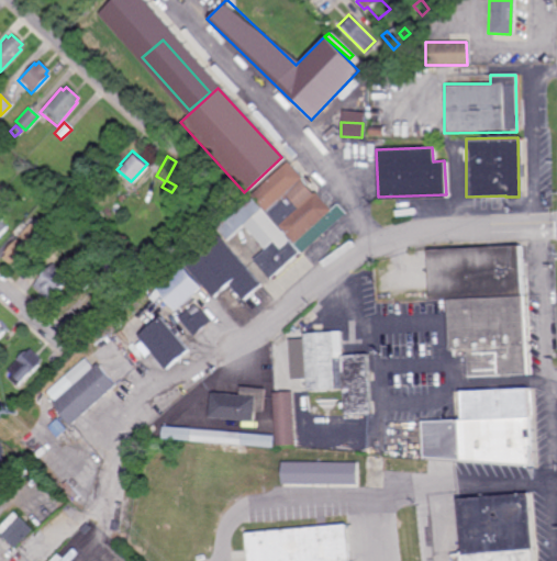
[(311,191),(313,189),(327,205),(335,200),(344,211),(298,251),(247,191),(286,158),(301,176),(299,177),(311,191)]
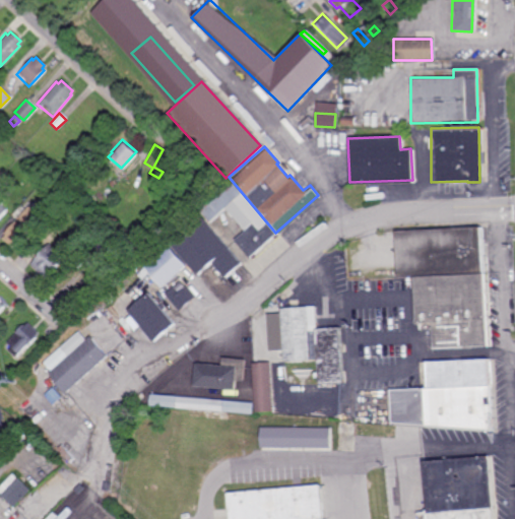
[(116,181),(112,177),(117,172),(121,176),(116,181)]
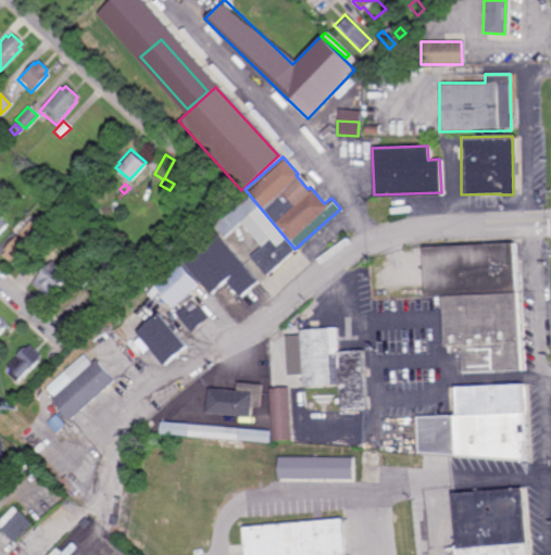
[(293,248),(264,275),(247,254),(258,243),(237,221),(221,236),(208,222),(242,190),(293,248)]
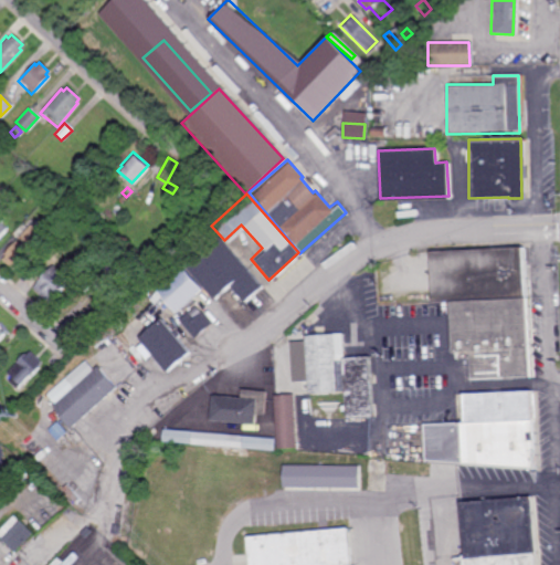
[(65,222),(56,213),(65,205),(73,212),(65,222)]
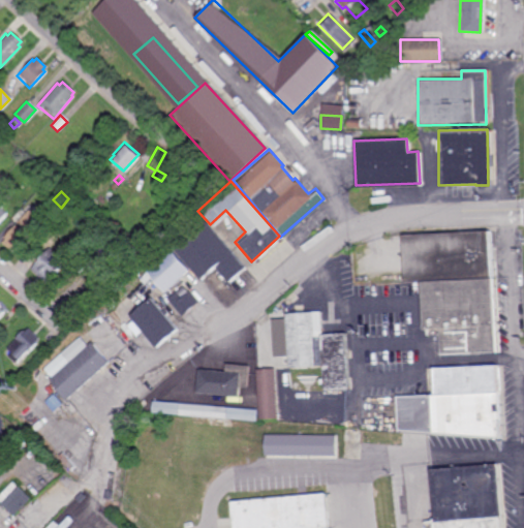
[(21,246),(19,244),(16,247),(13,244),(8,249),(0,242),(0,240),(2,237),(1,236),(26,208),(40,220),(26,235),(28,237),(21,246)]
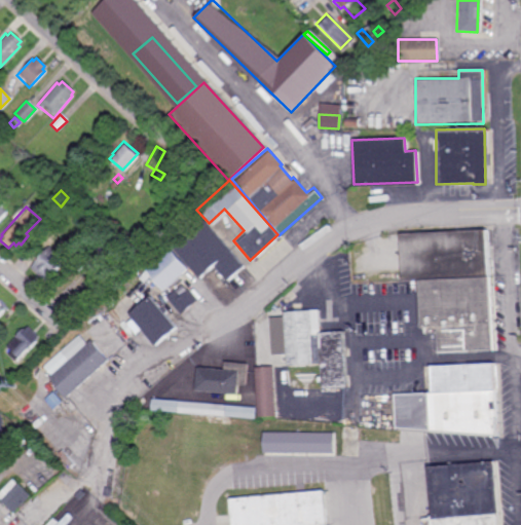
[(242,265),(225,280),(211,264),(196,276),(171,246),(201,218),(242,265)]
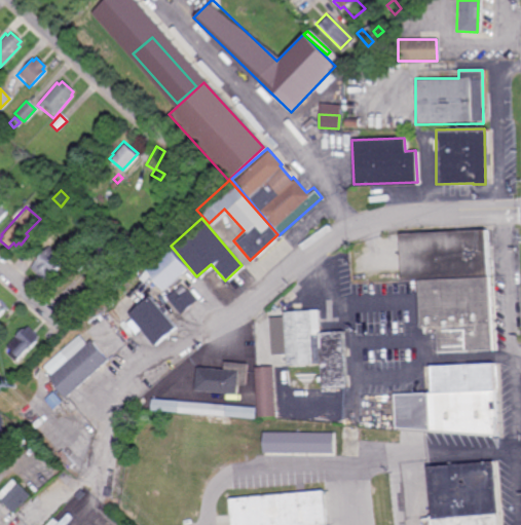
[(487,274),(490,274),(494,347),(436,350),(435,324),(419,325),(417,276),(400,277),(398,231),(484,227),(487,274)]
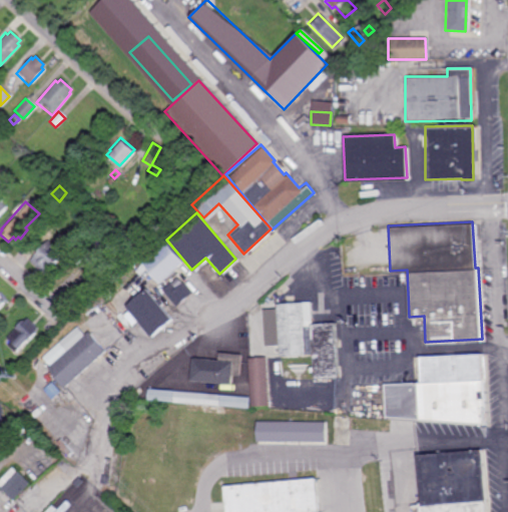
[(92,262),(90,260),(87,263),(81,257),(84,253),(81,251),(92,239),(90,238),(95,232),(107,243),(92,262)]
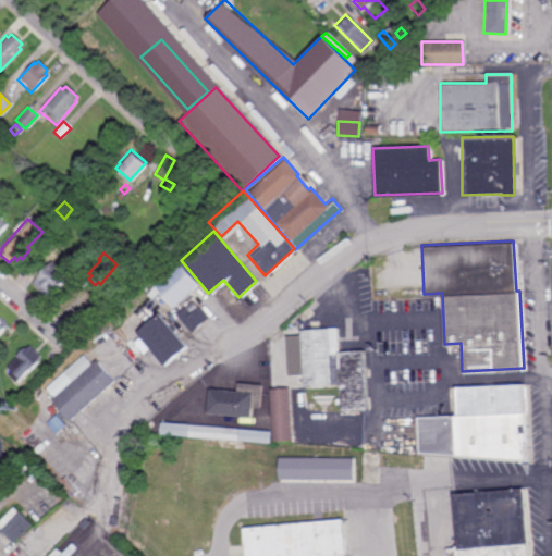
[(54,262),(62,269),(61,270),(66,275),(47,297),(29,281),(50,259),(54,262)]
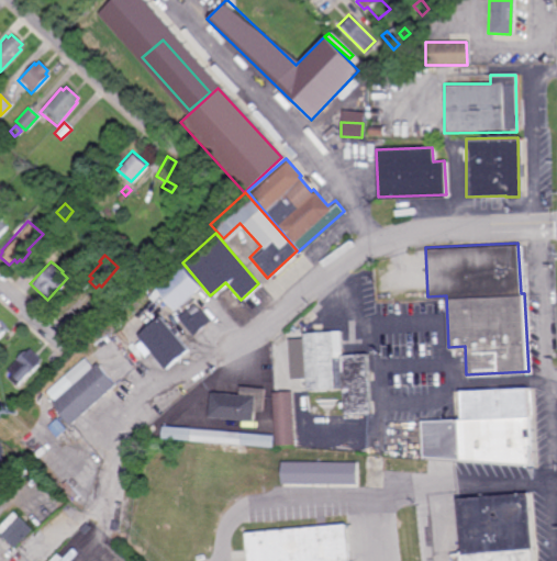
[(173,309),(153,287),(179,264),(199,285),(173,309)]
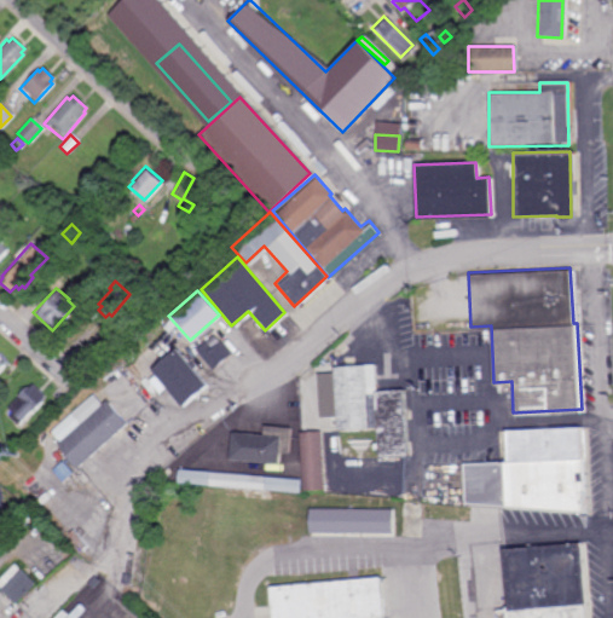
[(209,347),(219,340),(230,353),(210,369),(194,348),(203,340),(209,347)]
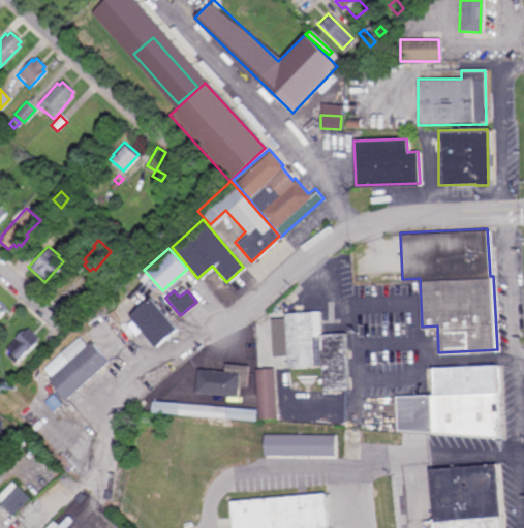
[(154,346),(127,314),(149,296),(176,329),(154,346)]
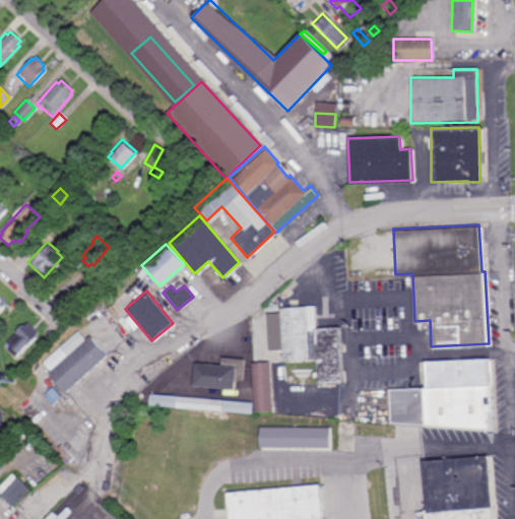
[(314,327),(337,325),(340,381),(316,383),(314,358),(281,360),(277,306),(312,304),(314,327)]
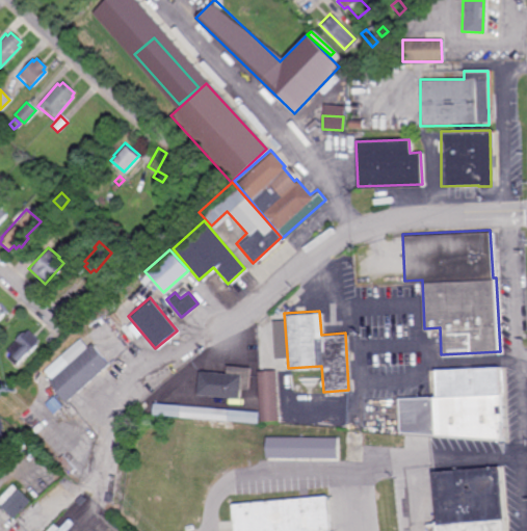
[(36,339),(33,342),(34,343),(27,351),(26,350),(12,364),(4,355),(5,354),(2,351),(12,339),(20,329),(22,332),(25,328),(36,339)]
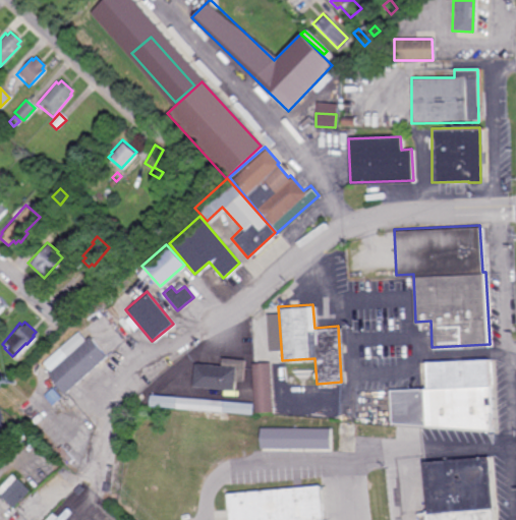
[(83,340),(88,336),(105,356),(63,393),(45,372),(47,371),(39,362),(75,330),(83,340)]
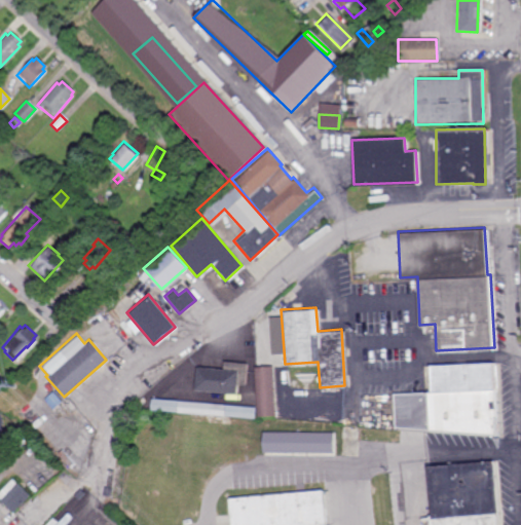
[(243,383),(235,383),(235,391),(192,388),(192,382),(188,382),(189,371),(193,371),(193,366),(221,368),(221,360),(245,362),(243,383)]
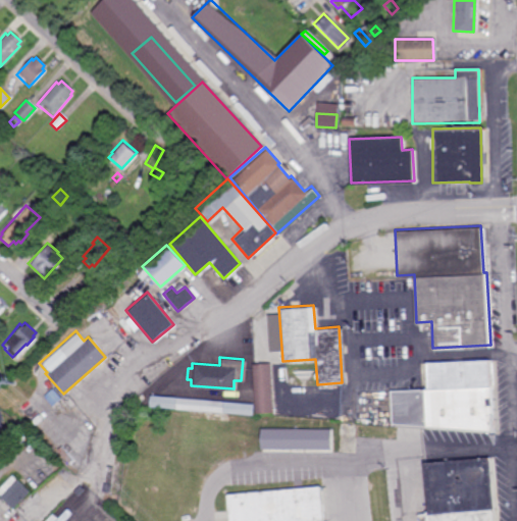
[(492,431),(391,424),(389,391),(422,388),(426,387),(425,361),(488,359),(492,431)]
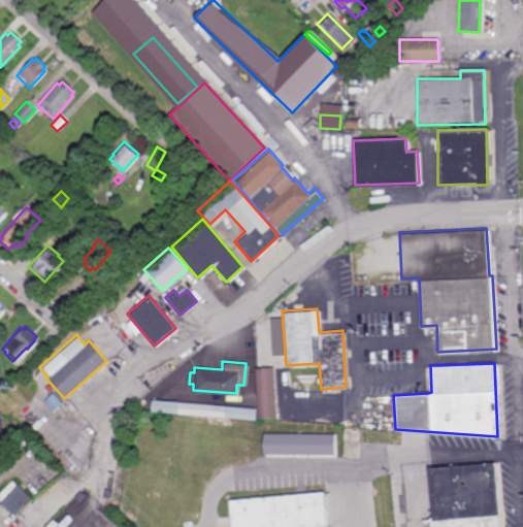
[(256,417),(253,367),(271,366),(274,416),(256,417)]
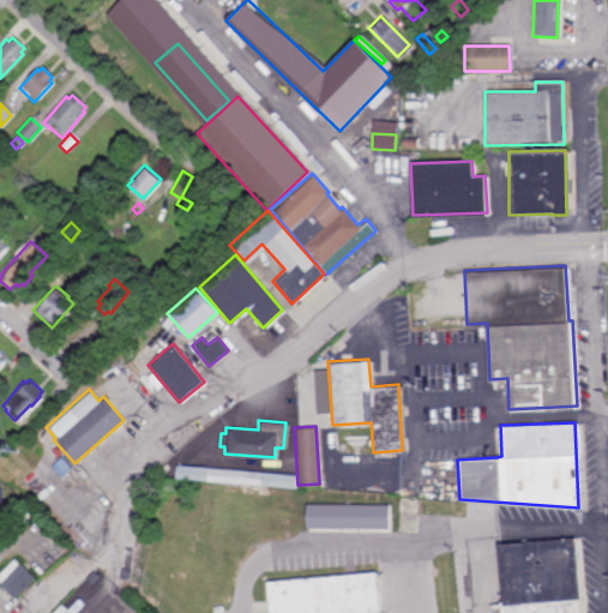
[(172,480),(173,466),(294,475),(293,490),(172,480)]
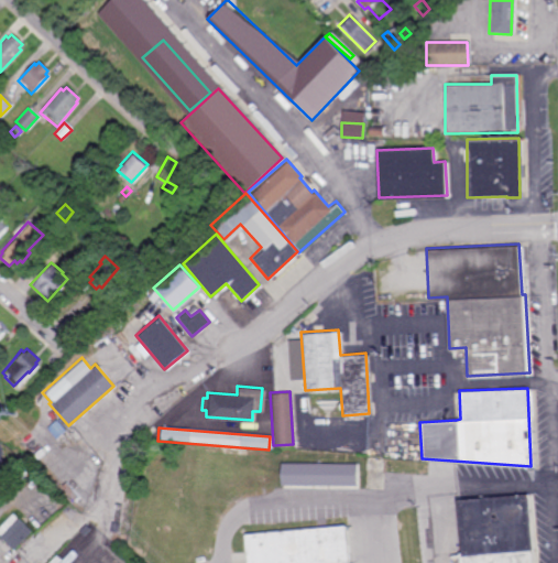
[(354,464),(279,463),(279,485),(354,486),(354,464)]
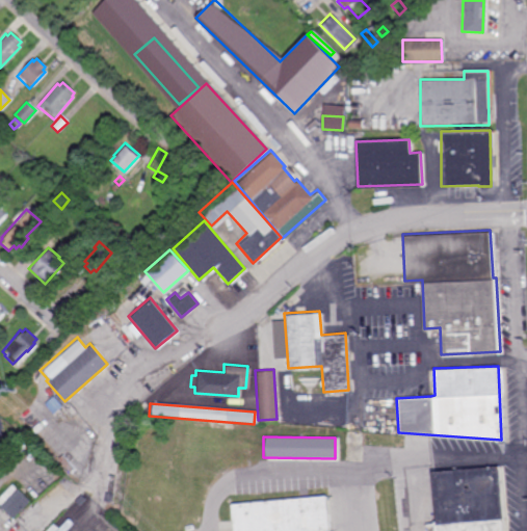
[(435,530),(429,471),(497,463),(502,519),(501,530),(435,530)]
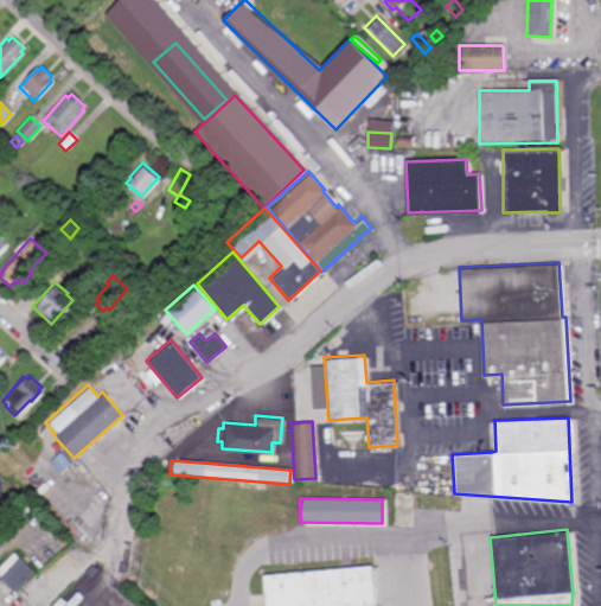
[(18,557),(18,556),(33,572),(14,592),(0,578),(0,565),(12,552),(18,557)]
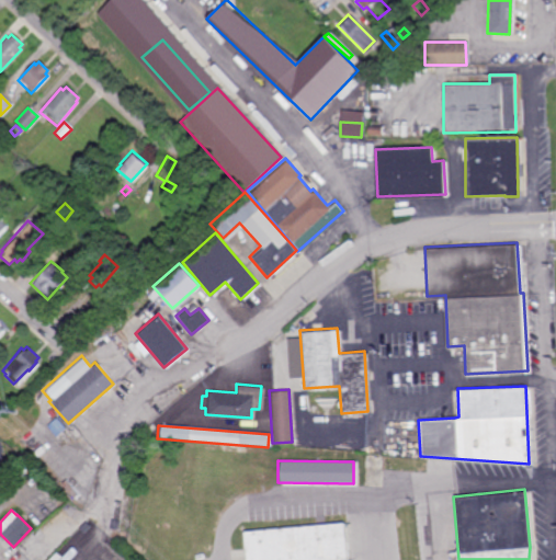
[(344,559),(244,559),(241,532),(341,522),(344,559)]
